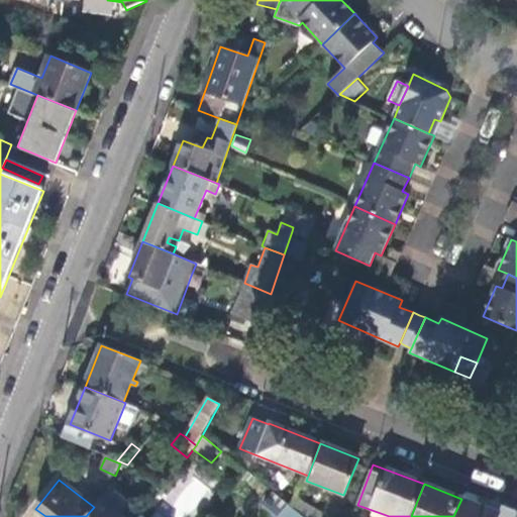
[(279,516),(280,516),(290,506),(274,493),(265,506),(279,516)]
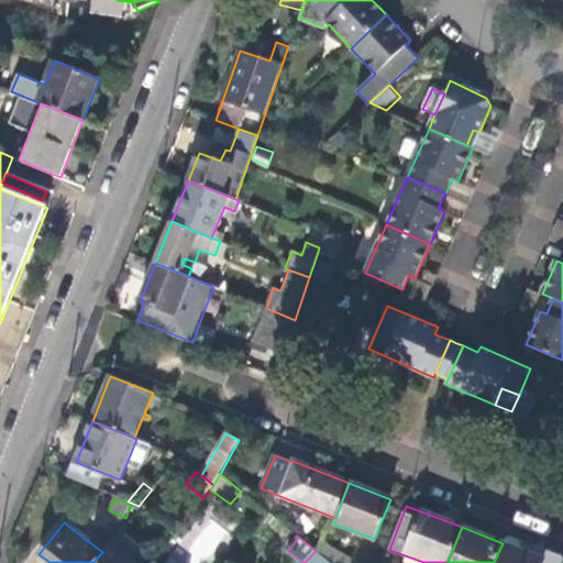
[(505,538),(503,543),(518,549),(520,543),(519,541),(507,537),(505,538)]
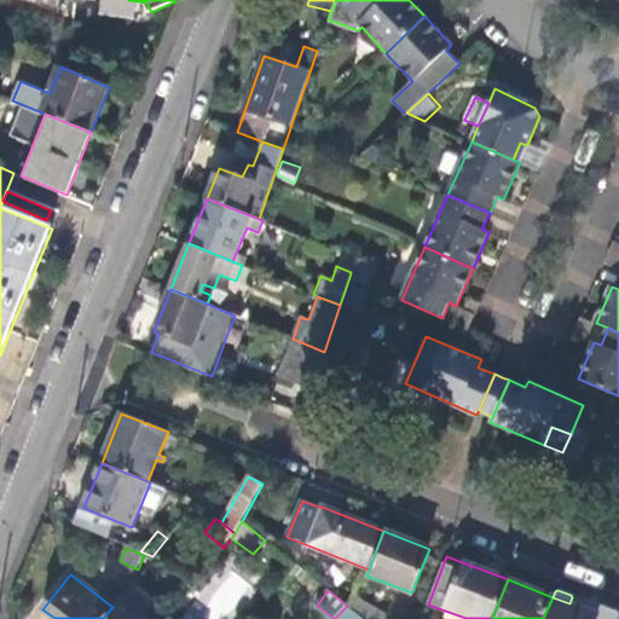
[(146,618),(120,597),(113,607),(103,618),(146,618)]
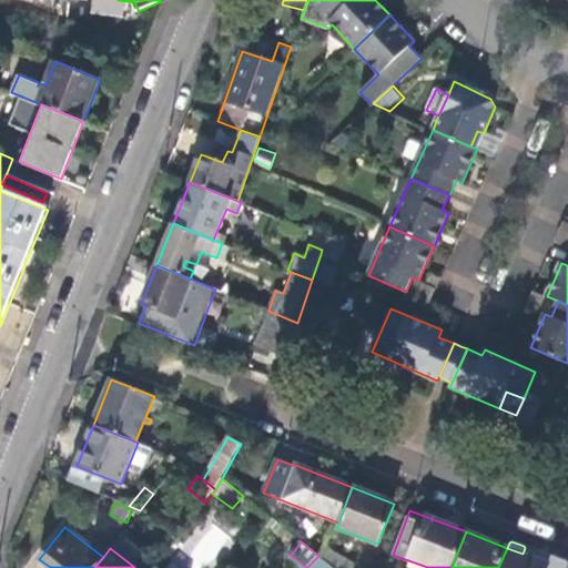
[(523,554),(507,548),(498,567),(565,567),(567,564),(550,557),(548,564),(523,554)]
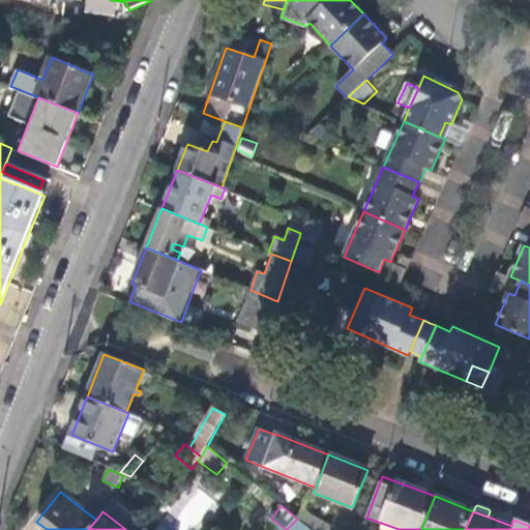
[(314,529),(320,518),(306,512),(302,523),(312,529),(314,529)]
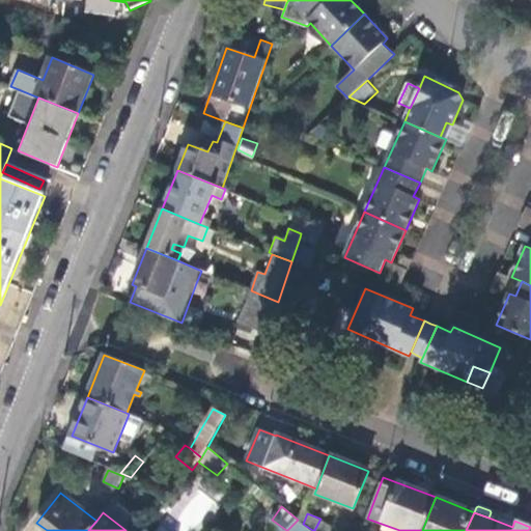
[(312,530),(303,524),(298,520),(287,530),(312,530)]
